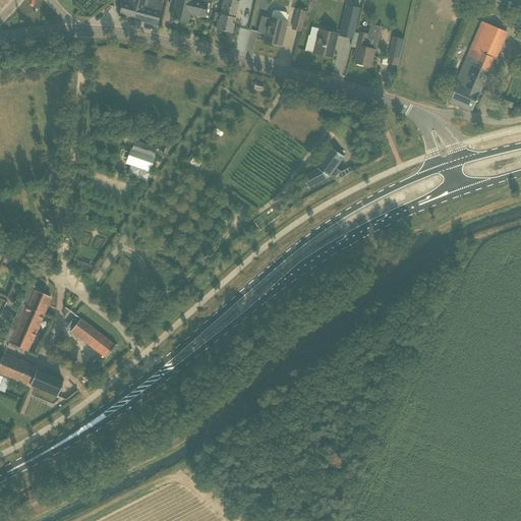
[(126,0),(126,3),(122,1),(118,16),(157,25),(163,4),(148,0),(126,0)]
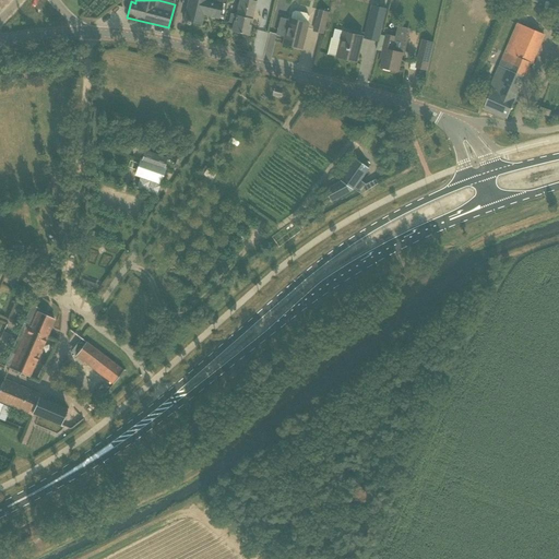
[(209,16),(217,19),(222,3),(206,0),(188,0),(183,21),(188,22),(190,23),(190,22),(201,25),(204,11),(210,13),(209,16)]
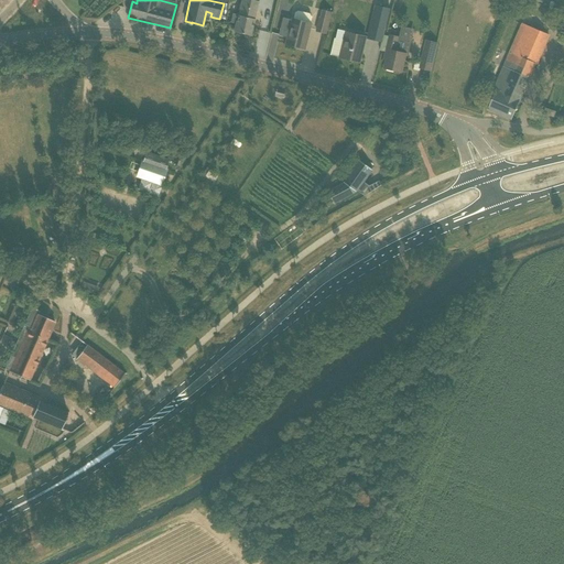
[(236,24),(235,32),(250,36),(258,2),(250,0),(241,0),(238,15),(232,14),(231,23),(236,24)]
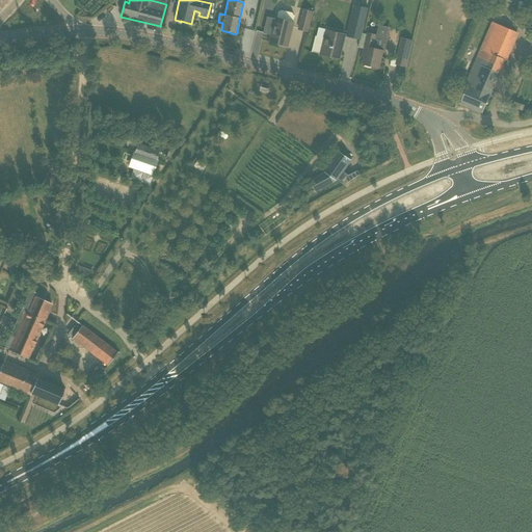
[(360,42),(367,9),(355,7),(348,40),(360,42)]
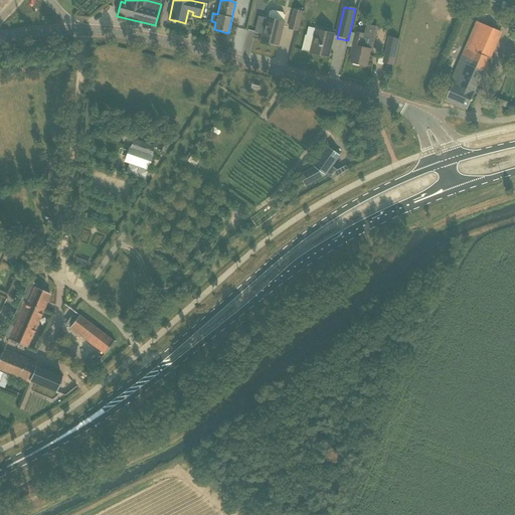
[(293,16),(290,29),(299,31),(302,18),(303,19),(304,12),(295,9),(293,16)]
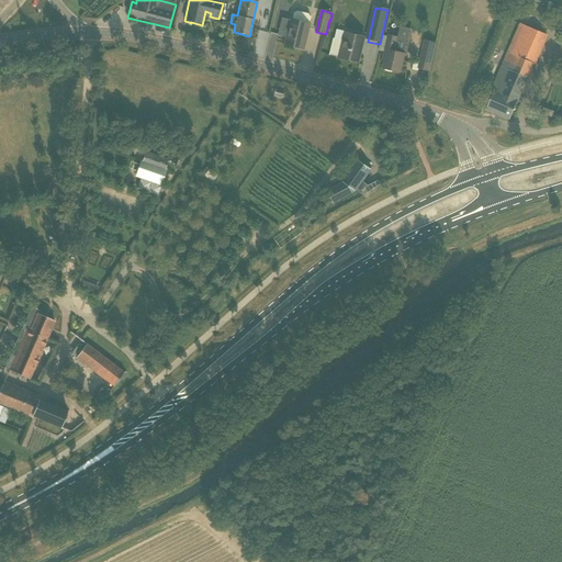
[(292,20),(285,45),(304,49),(311,24),(310,24),(312,17),(310,13),(299,11),(295,12),(293,20),(292,20)]
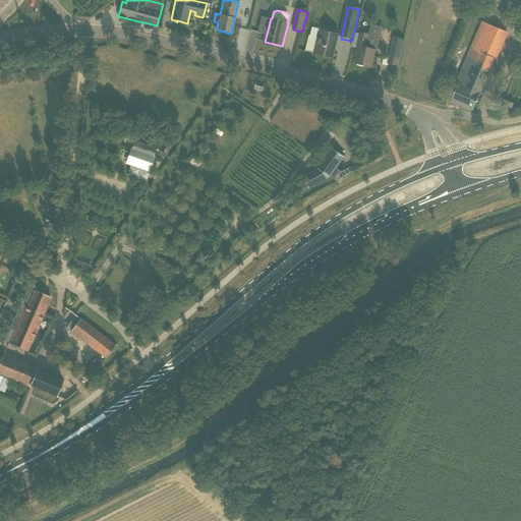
[(482,21),(456,82),(459,83),(451,101),(473,110),(507,33),(482,21)]
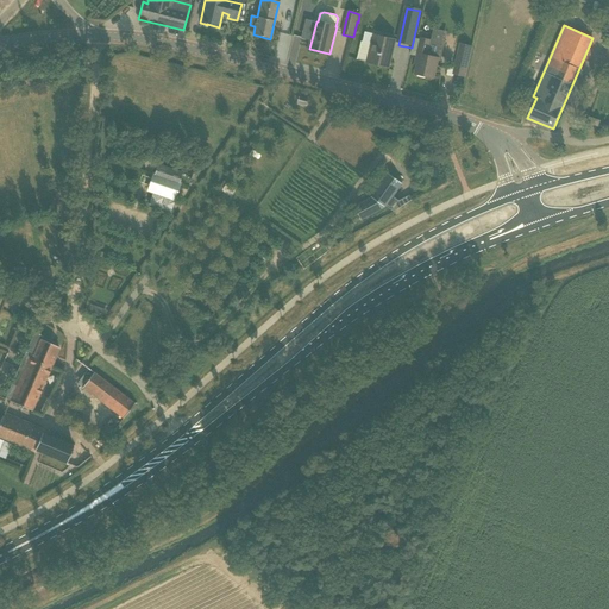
[(374,45),(370,63),(389,68),(395,41),(374,36),(371,45),(374,45)]
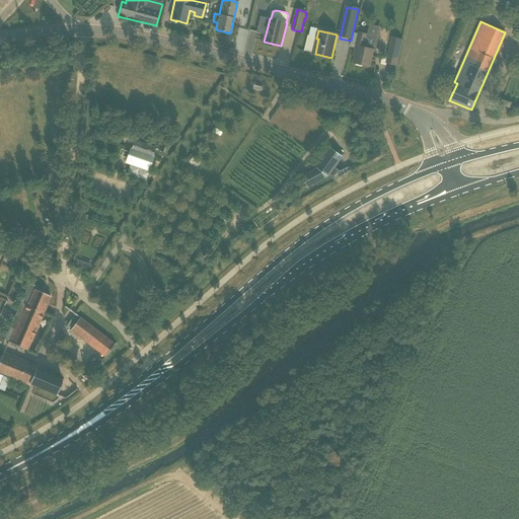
[(360,33),(356,48),(355,55),(357,55),(355,63),(369,67),(373,50),(376,36),(368,33),(367,34),(360,33)]
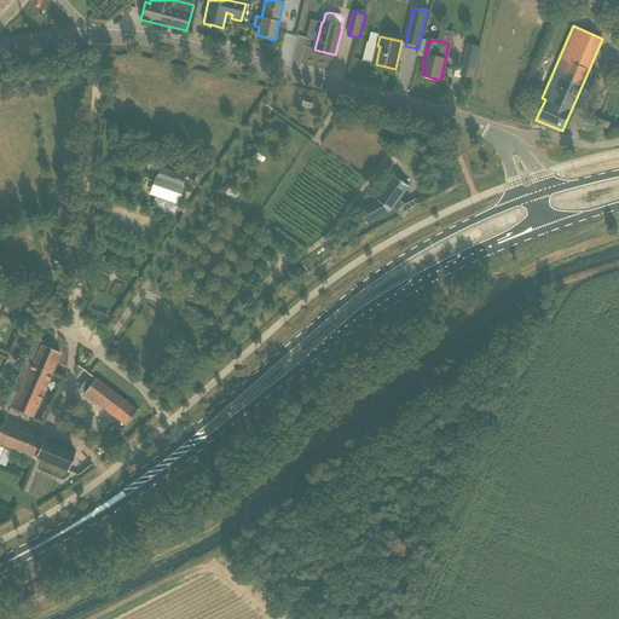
[(469,44),(466,57),(462,75),(472,77),(480,46),(469,44)]
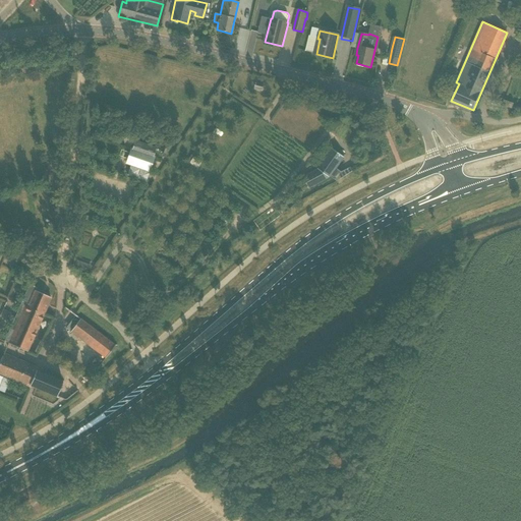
[(257,81),(254,90),(262,92),(263,91),(265,90),(266,90),(267,87),(266,85),(265,83),(264,82),(257,81)]
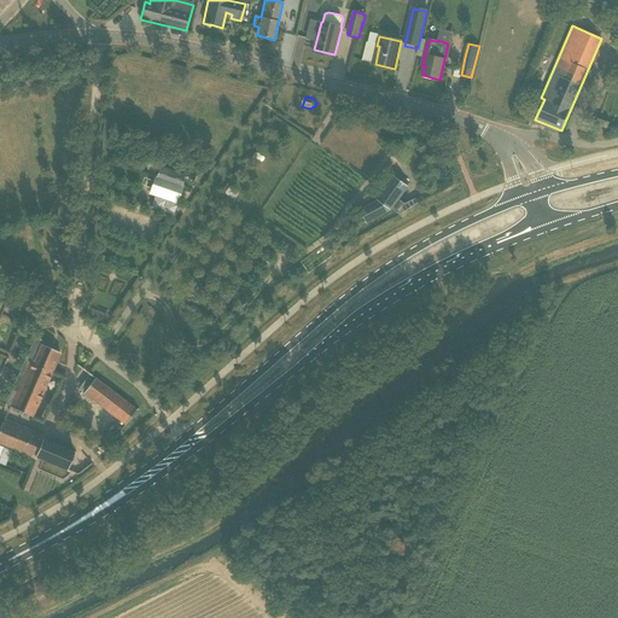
[(598,118),(595,126),(607,129),(610,122),(598,118)]
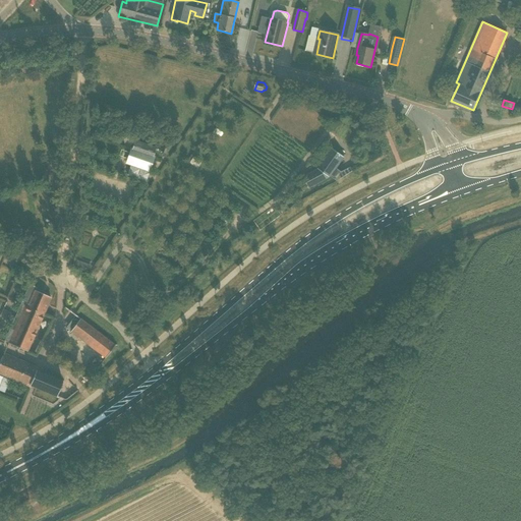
[(132,151),(130,150),(126,163),(150,171),(154,158),(153,157),(156,149),(135,141),(132,151)]
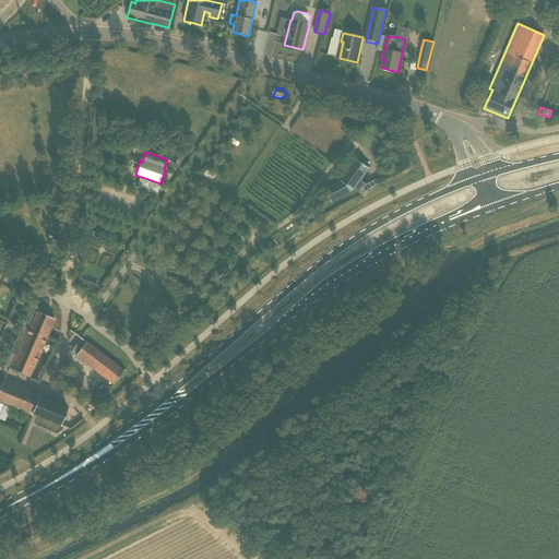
[(370,169),(356,158),(341,179),(343,181),(325,190),(329,195),(323,199),(326,205),(356,190),(358,187),(360,189),(365,182),(363,181),(370,169)]
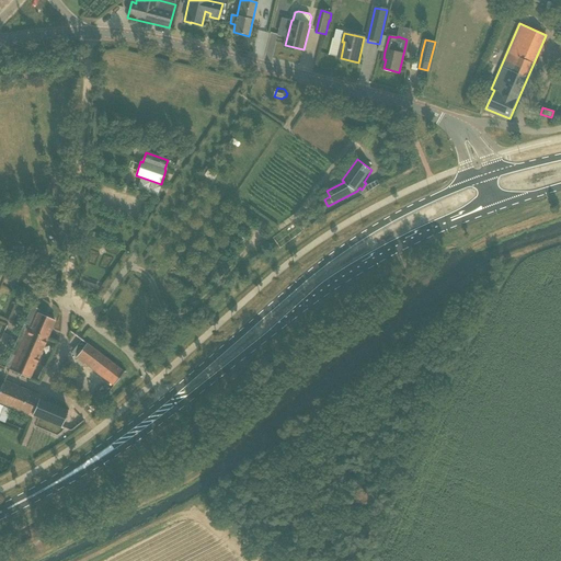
[(27,327),(9,369),(29,378),(55,320),(37,312),(31,328),(27,327)]
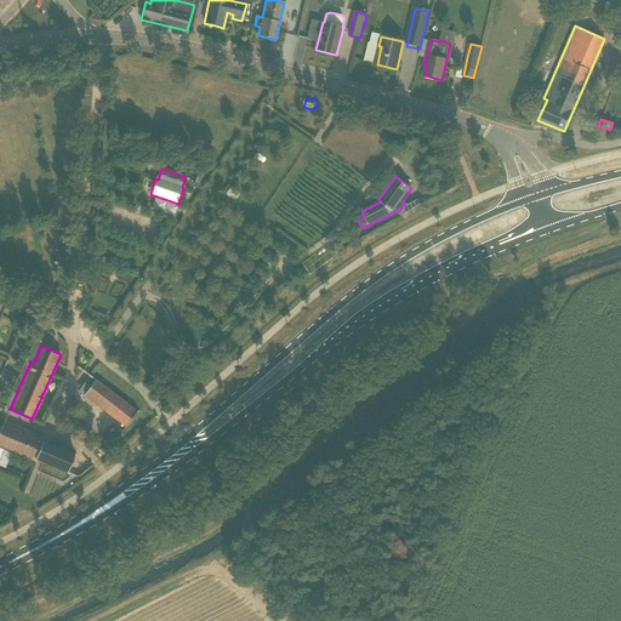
[(5,364),(0,374),(0,381),(6,385),(13,368),(5,364)]
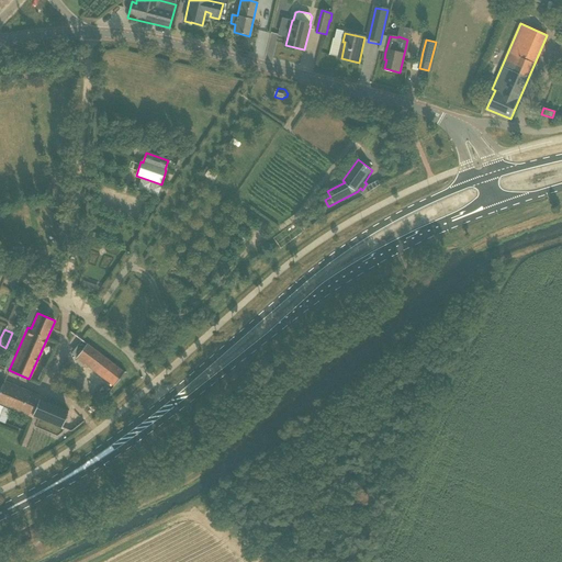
[(87,344),(76,358),(113,386),(124,372),(87,344)]
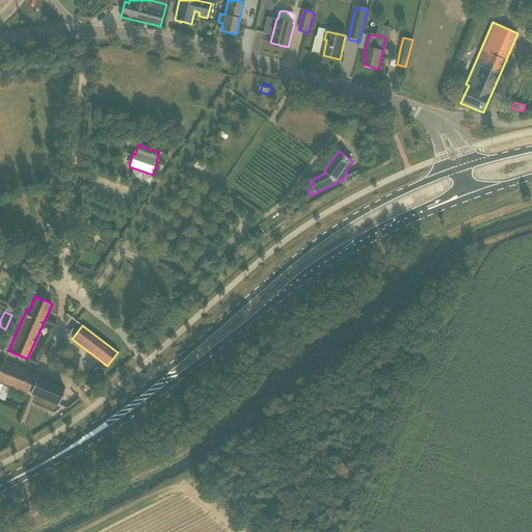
[(0,368),(0,380),(31,394),(37,378),(2,364),(0,368)]
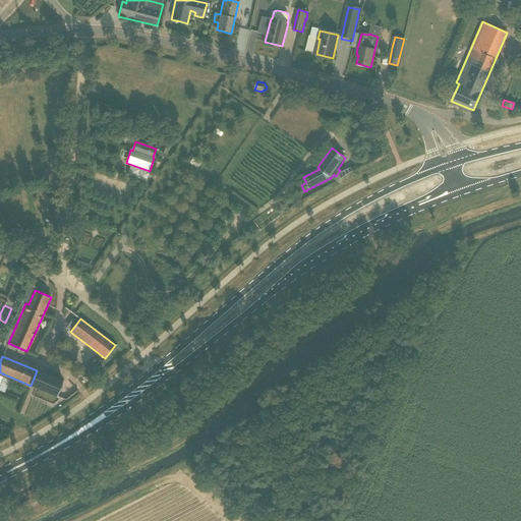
[(99,368),(92,363),(82,375),(89,381),(99,368)]
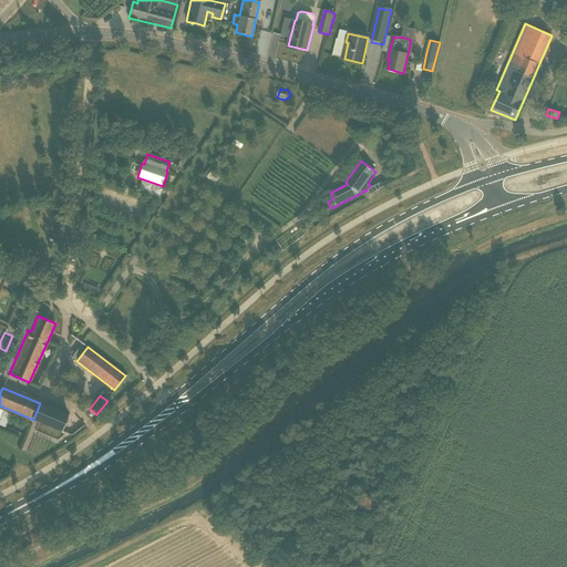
[(42,404),(40,403),(33,420),(35,421),(61,432),(69,415),(42,404)]
